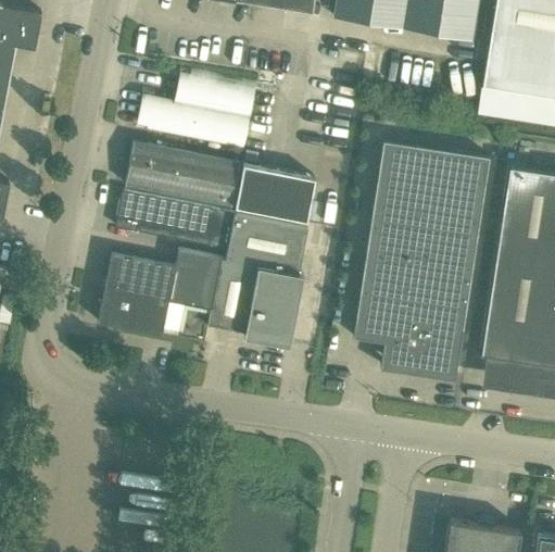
[(209,0),(313,16),(315,0),(209,0)]
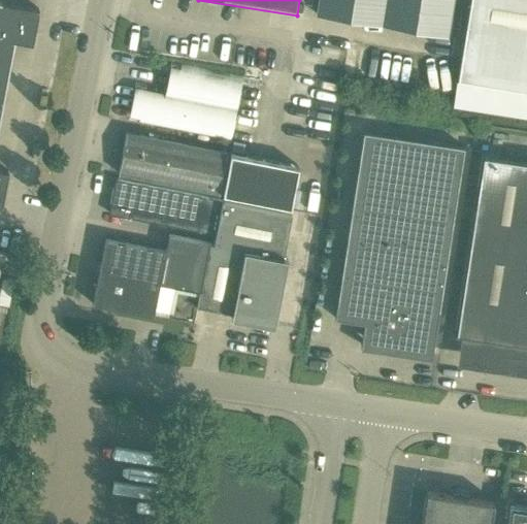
[(383,29),(387,0),(320,0),(318,19),(383,29)]
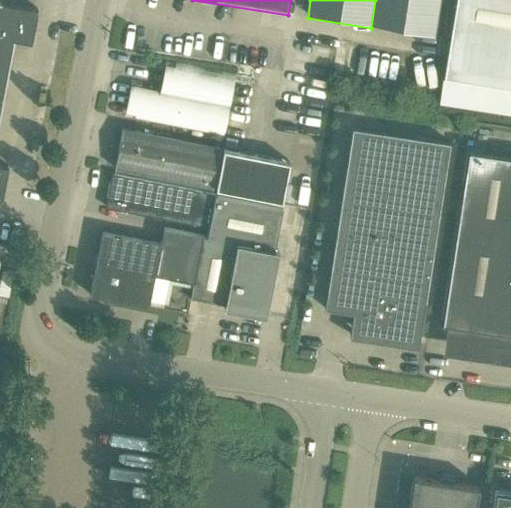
[(434,39),(440,0),(375,0),(371,28),(434,39)]
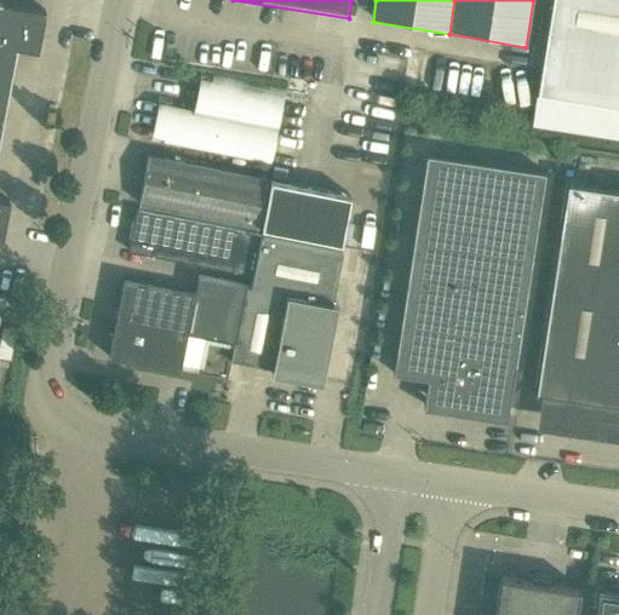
[(539,98),(534,126),(618,139),(618,0),(554,0),(549,36),(539,98)]
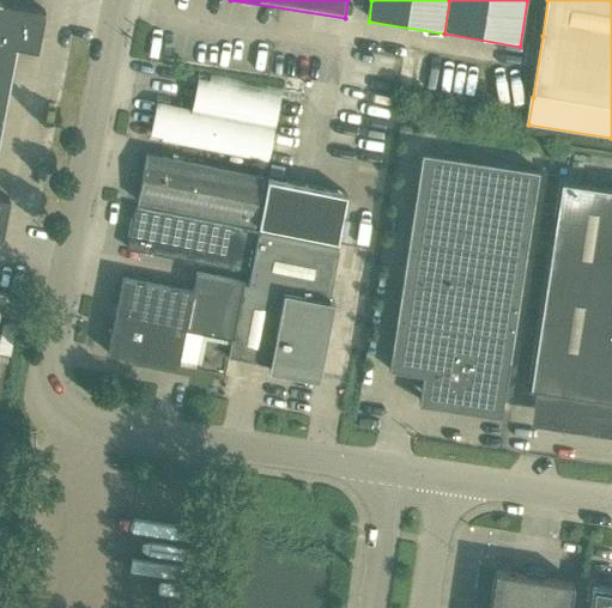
[(0,242),(2,243),(10,204),(0,201),(0,143),(17,52),(38,55),(46,16),(0,6),(0,242)]
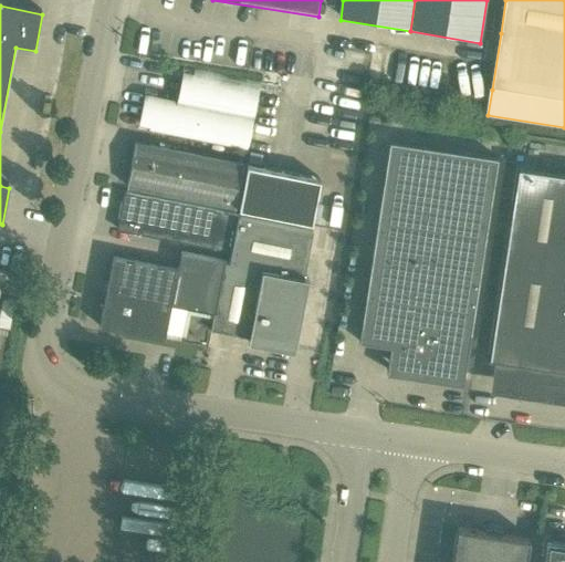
[(248,155),(261,86),(195,73),(189,107),(156,101),(154,111),(148,110),(146,118),(152,120),(148,136),(248,155)]
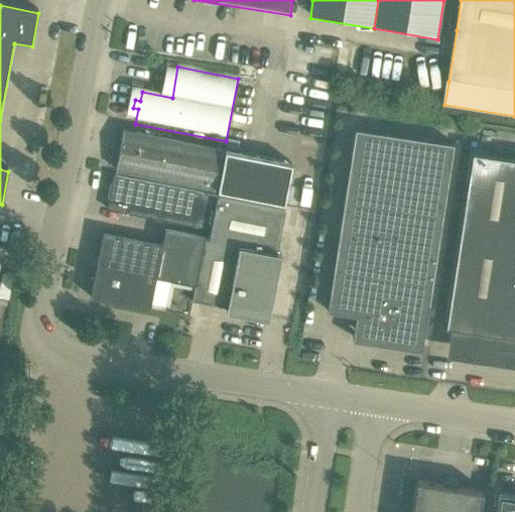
[(454,147),(357,132),(356,132),(328,314),(329,315),(329,314),(357,318),(355,332),(367,334),(366,343),(422,351),(454,147)]
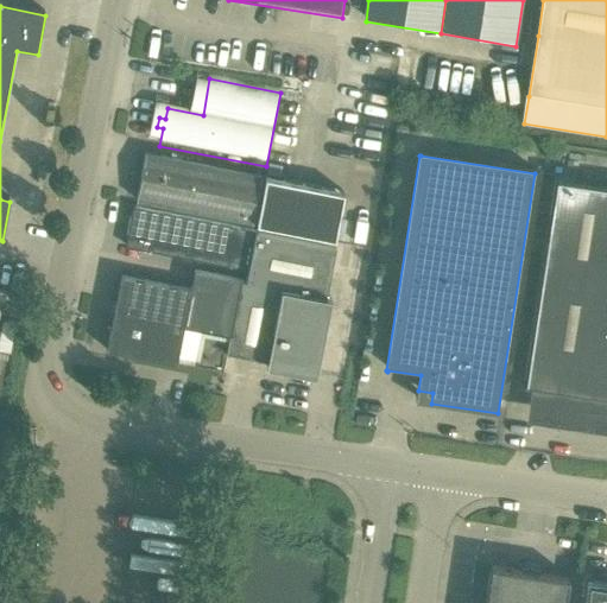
[(253,227),(263,181),(146,158),(137,204),(253,227)]
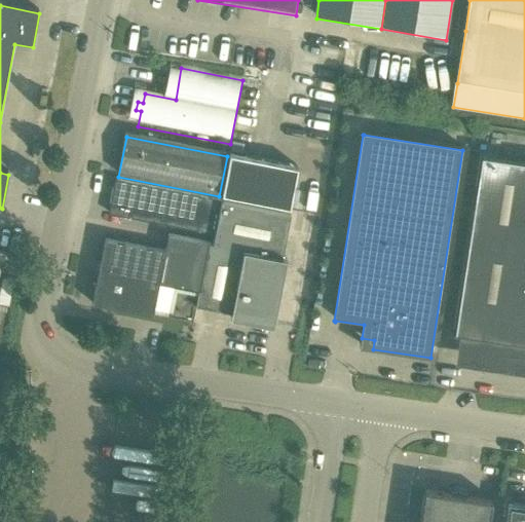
[(242,201),(249,160),(230,157),(222,197),(242,201)]
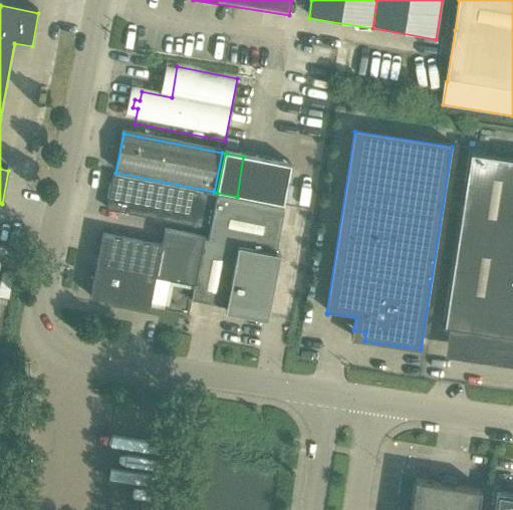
[(512,162),(471,156),(444,327),(443,327),(443,328),(474,333),(470,357),(512,363),(512,162)]
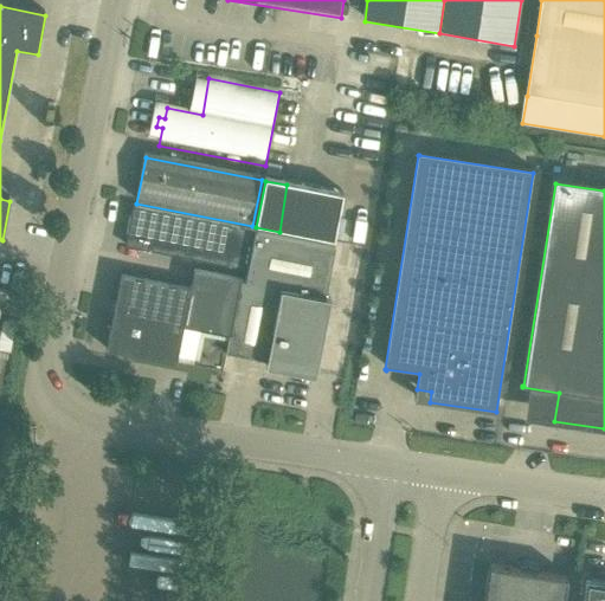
[(334,243),(343,196),(287,185),(280,232),(334,243)]
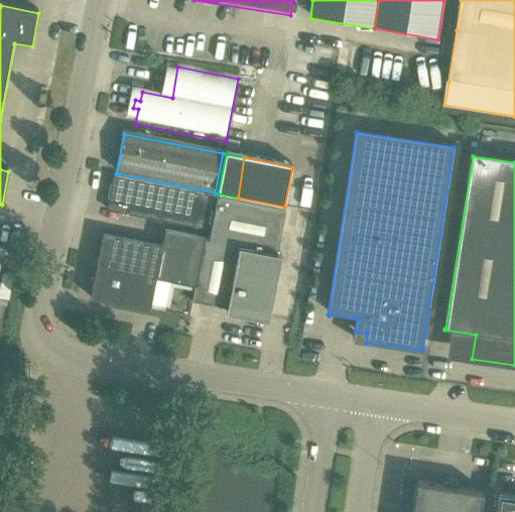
[(212,234),(218,200),(115,179),(113,189),(111,188),(108,204),(110,204),(109,214),(211,234),(212,234)]
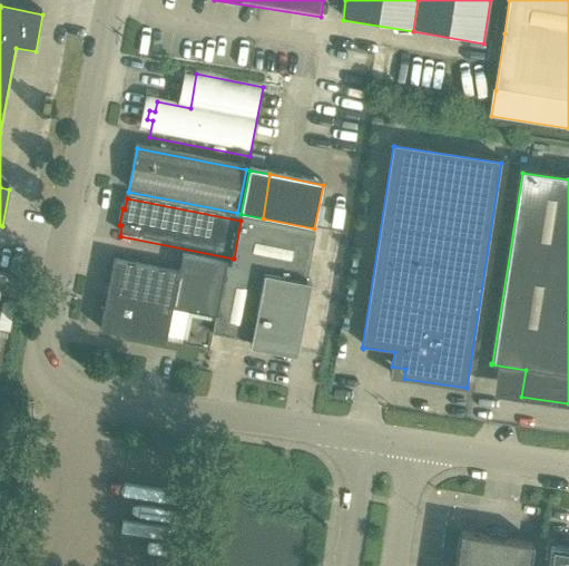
[(297,355),(311,283),(306,282),(315,235),(241,221),(234,259),(233,259),(232,267),(183,259),(179,276),(115,263),(100,332),(211,354),(214,334),(251,342),(251,347),(297,355)]
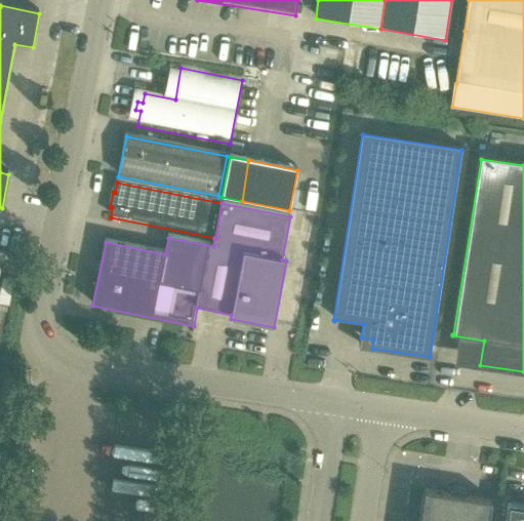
[(448,499),(448,496),(425,492),(420,520),(488,520),(491,503),(467,498),(467,503),(448,499)]
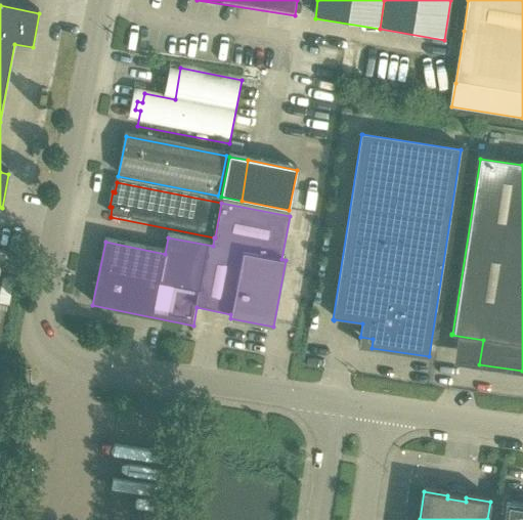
[(522,507),(507,505),(504,519),(522,519),(522,507)]
